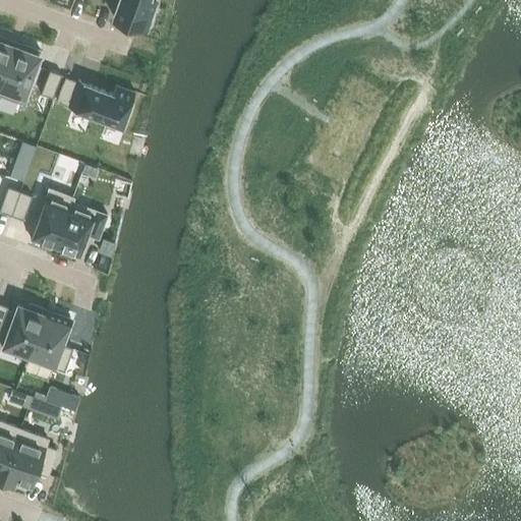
[(119,0),(113,17),(146,29),(156,2),(151,0),(119,0)]
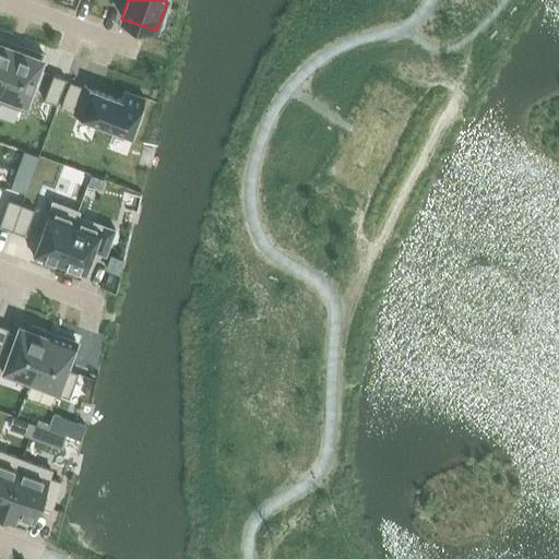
[(0,86),(15,45),(9,42),(0,37),(0,86)]
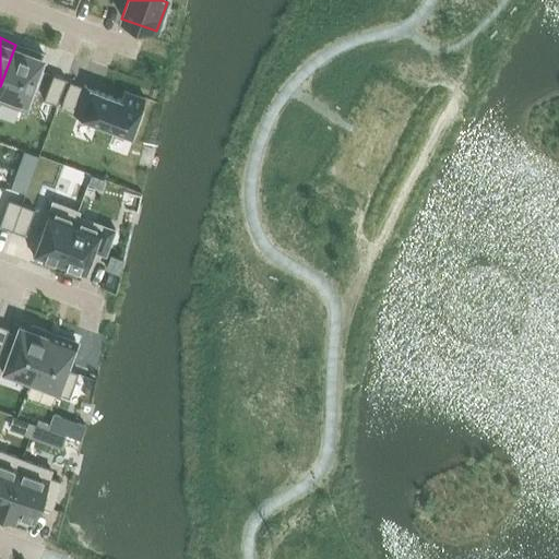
[(15,45),(0,86),(0,102),(22,110),(43,54),(23,46),(22,47),(15,45)]
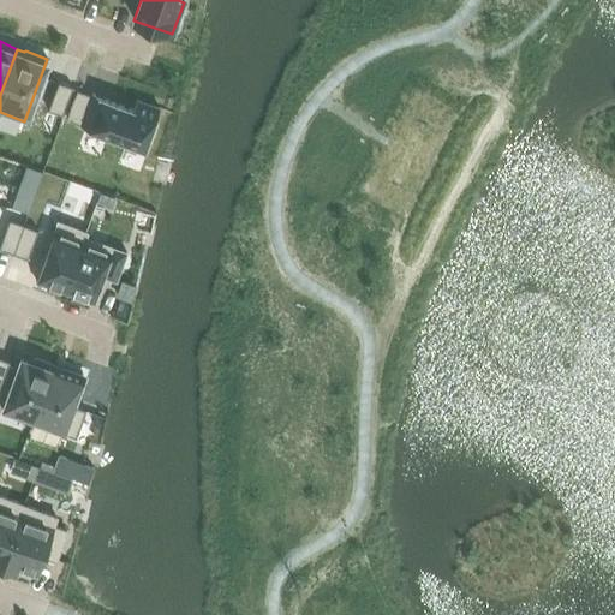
[(58,82),(48,111),(63,115),(72,88),(58,82)]
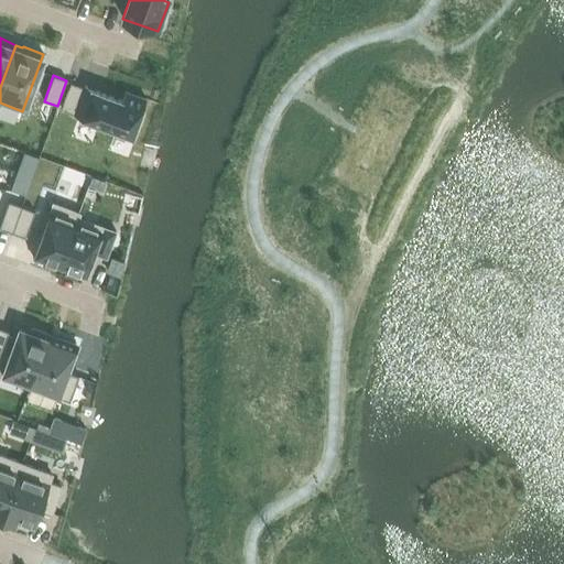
[(71,83),(61,109),(131,136),(145,98),(126,90),(122,100),(84,86),(83,87),(71,83)]
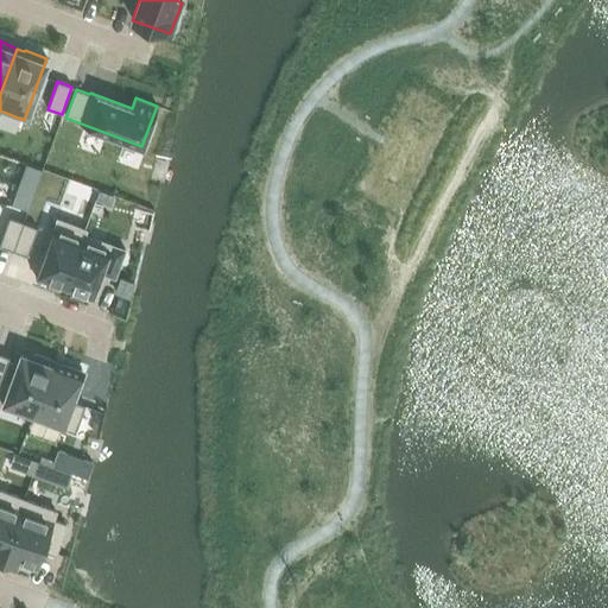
[(99,190),(96,198),(109,204),(112,195),(99,190)]
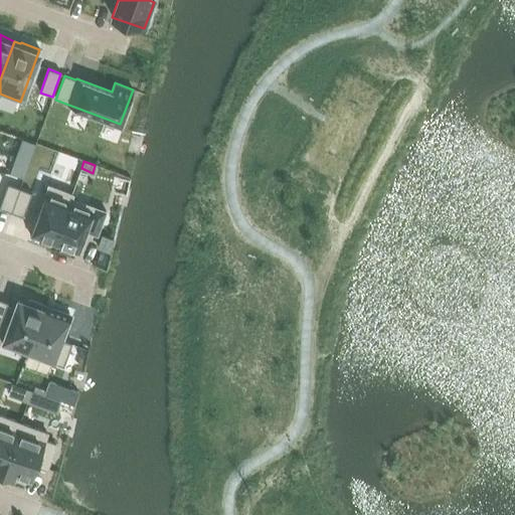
[(7,184),(0,203),(0,208),(10,212),(19,188),(7,184)]
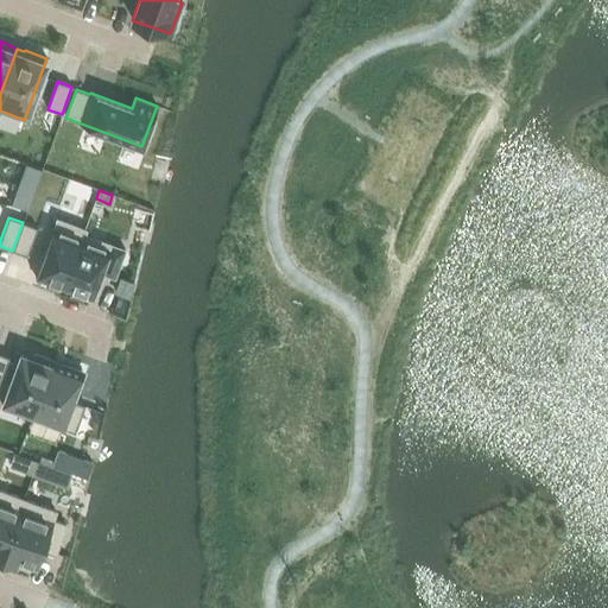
[(57,219),(35,278),(46,282),(46,283),(48,282),(54,284),(54,285),(55,285),(63,287),(83,233),(84,234),(86,229),(57,219)]
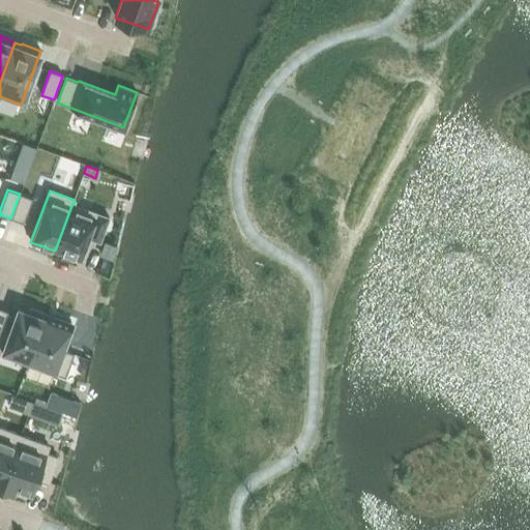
[(20,194),(10,218),(23,223),(32,199),(20,194)]
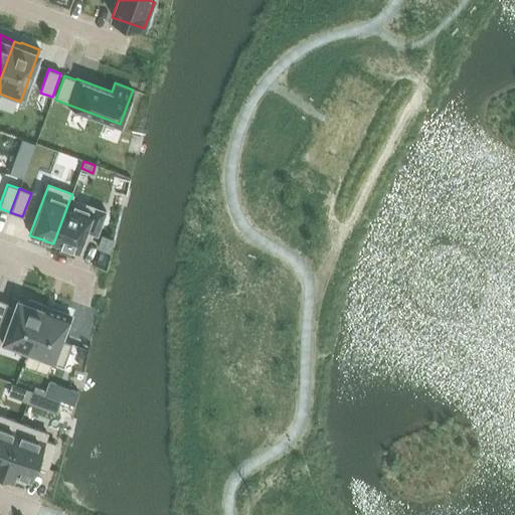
[(70,197),(53,243),(60,246),(61,246),(66,248),(66,249),(67,249),(67,248),(77,252),(86,230),(97,234),(106,210),(71,198),(70,197)]
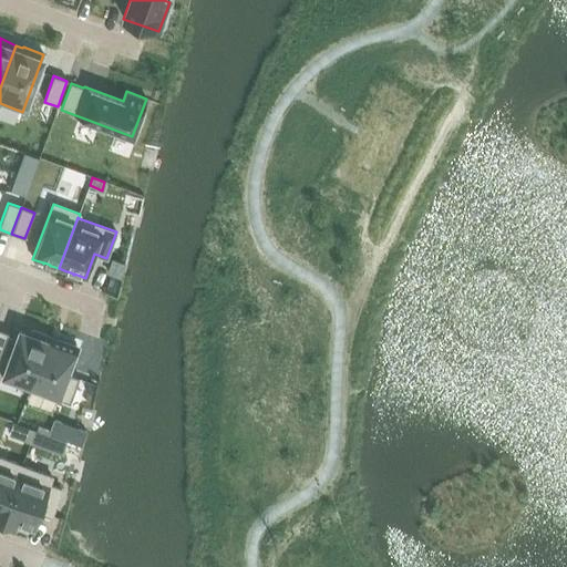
[(112,260),(107,272),(122,277),(124,265),(112,260)]
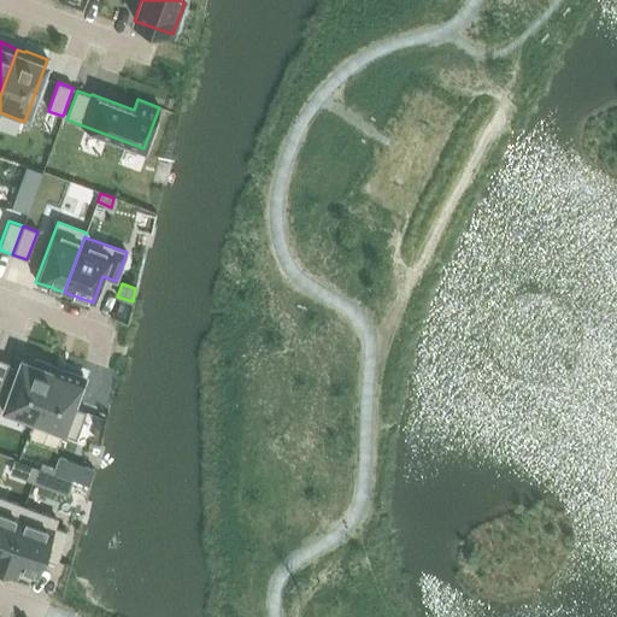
[(9,393),(3,412),(31,423),(53,365),(34,358),(31,363),(21,359),(18,368),(9,393)]
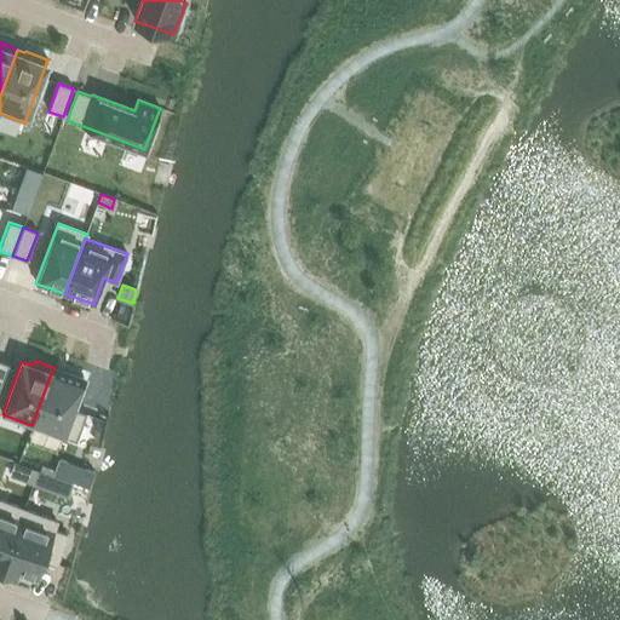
[(53,367),(32,425),(76,441),(86,413),(73,407),(84,378),(63,371),(63,372),(55,368),(55,367),(53,367)]
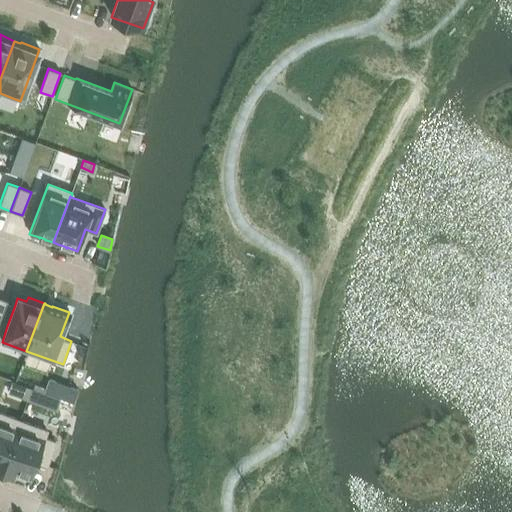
[(0,469),(0,470),(0,471),(1,471),(19,420),(0,412),(0,469)]
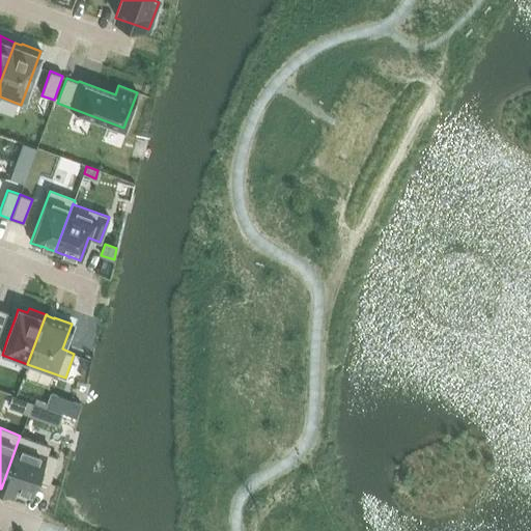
[(20,436),(1,488),(2,490),(2,488),(10,492),(10,493),(11,493),(12,492),(14,493),(15,490),(21,493),(22,494),(23,493),(30,496),(31,490),(32,491),(33,488),(32,488),(36,478),(48,482),(57,457),(45,453),(48,446),(20,436)]
